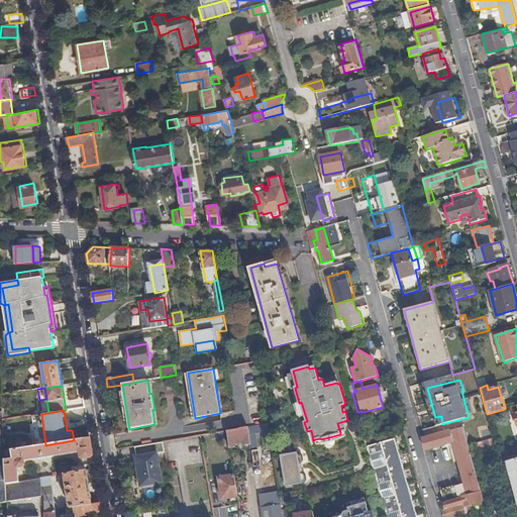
[(481,492),(469,445),(461,419),(442,424),(424,429),(426,437),(422,438),(425,449),(452,442),(464,483),(464,484),(462,485),(455,488),(441,492),(444,502),(481,492)]
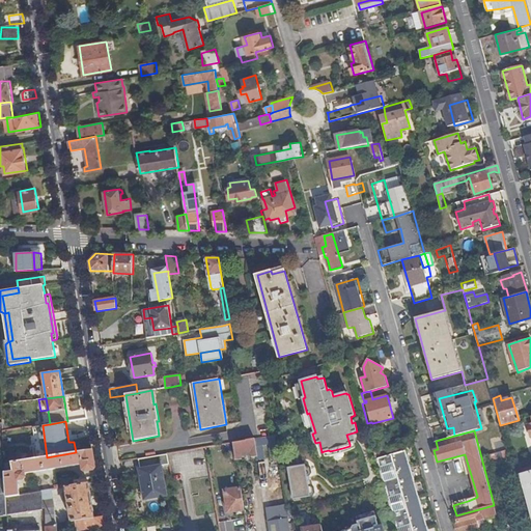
[(356,443),(354,432),(346,435),(350,444),(355,443),(356,443)]
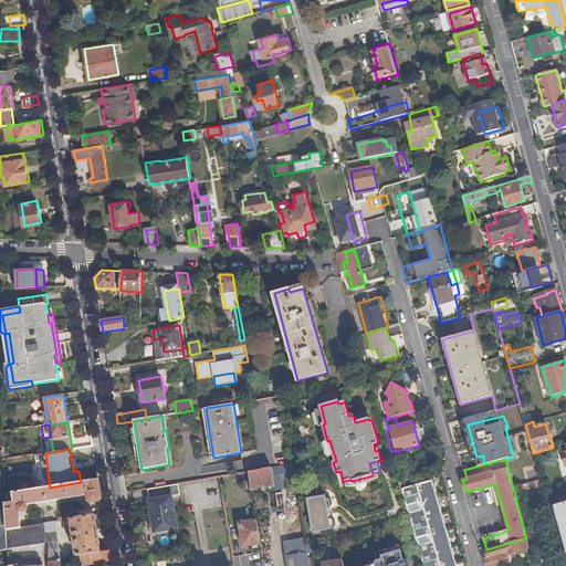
[(303,472),(302,463),(294,464),(293,464),(295,473),(303,472)]
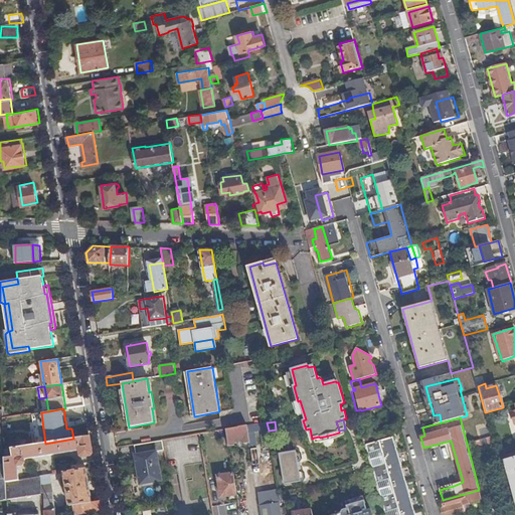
[(260,424),(261,431),(263,443),(270,442),(269,431),(267,422),(260,424)]
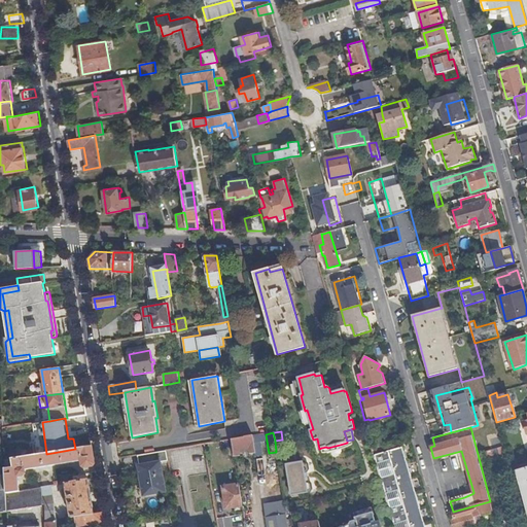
[(255,453),(257,462),(262,462),(259,442),(267,441),(266,434),(253,436),(255,453)]
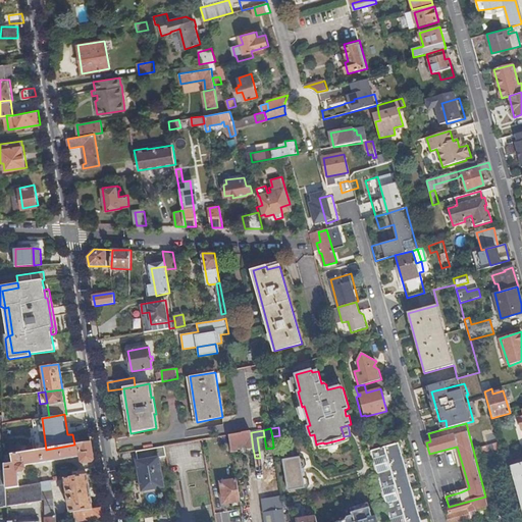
[(247,450),(253,449),(251,432),(229,435),(230,441),(231,453),(238,452),(238,446),(246,445),(247,450)]
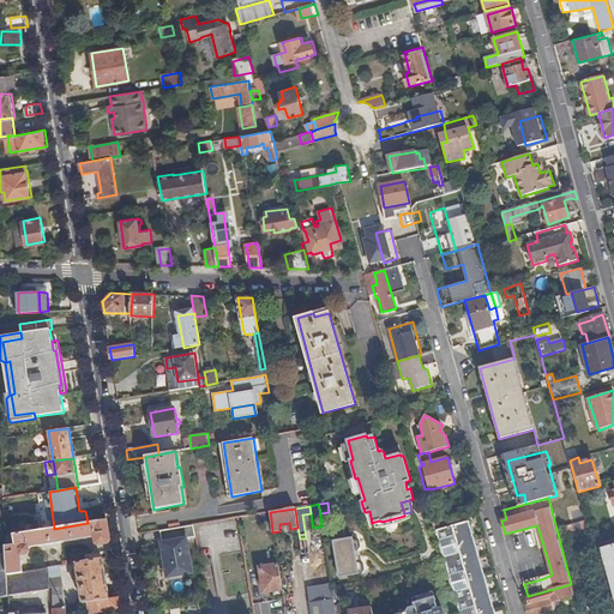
[(239,524),(271,519),(270,512),(239,518),(239,524)]
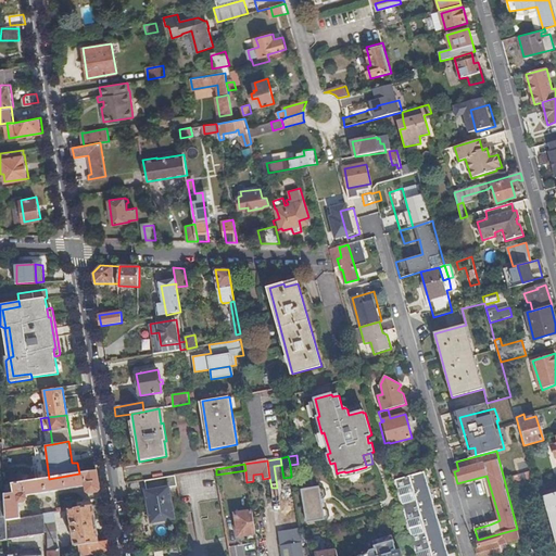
[(344,471),(339,472),(341,478),(352,476),(357,475),(367,471),(373,468),(371,464),(366,465),(366,467),(358,469),(345,472),(344,471)]
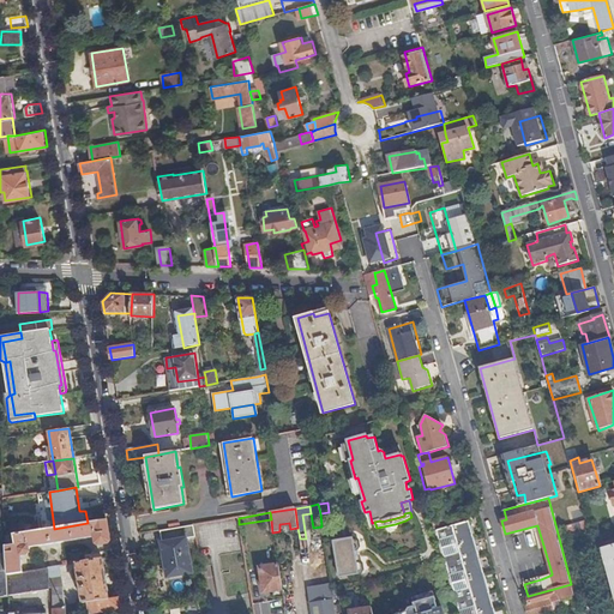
[(43,530),(54,529),(53,519),(42,521),(43,530)]
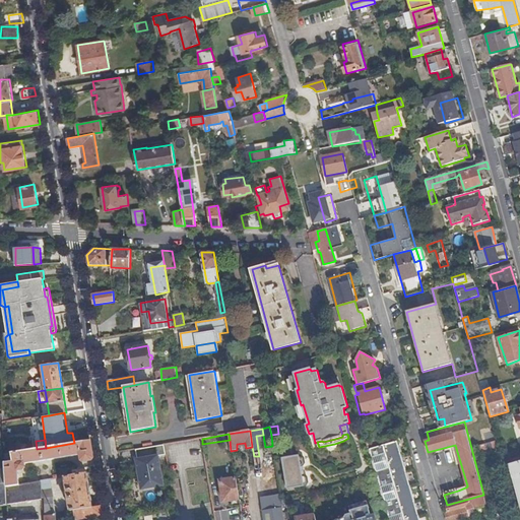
[(94,458),(91,441),(74,443),(46,448),(37,449),(17,452),(12,453),(13,461),(6,462),(6,464),(7,485),(20,483),(18,470),(22,469),(25,467),(24,463),(80,455),(81,459),(84,461),(91,460),(94,458)]
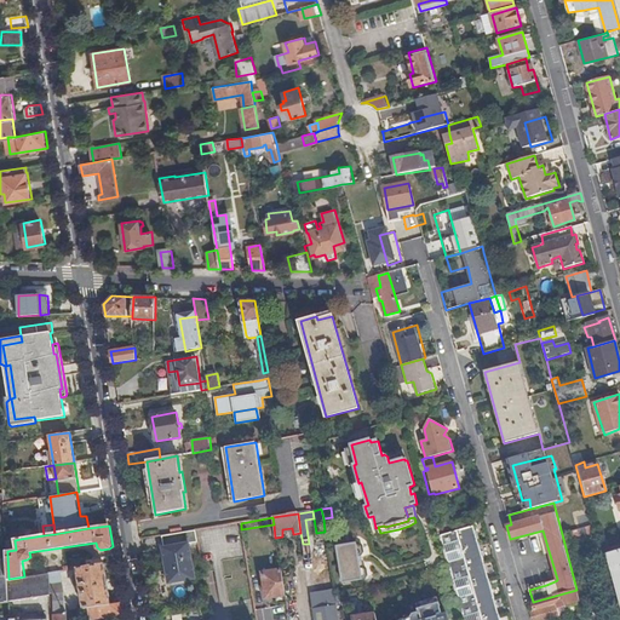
[(441,537),(464,619),(500,619),(500,616),(498,616),(494,600),(495,600),(489,580),(488,581),(483,564),(484,563),(480,545),(478,545),(474,528),(441,537)]
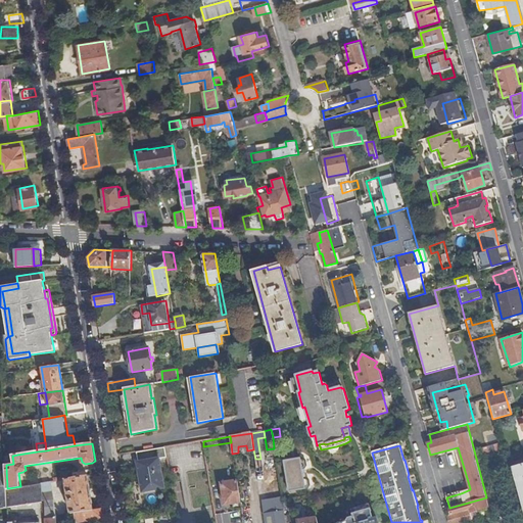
[(168,458),(165,446),(137,452),(138,462),(137,462),(142,492),(164,488),(159,459),(168,458)]
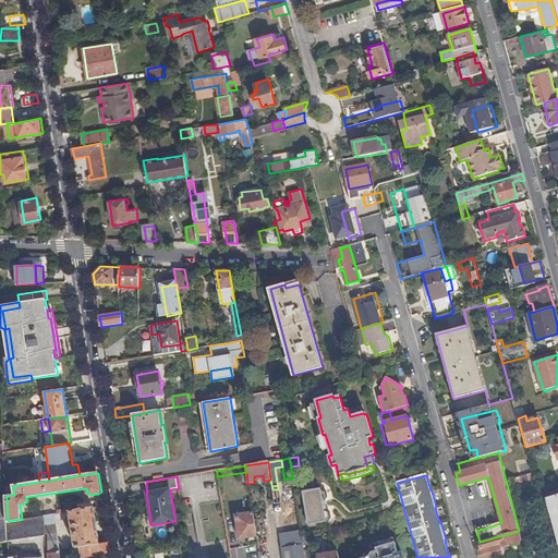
[(13,486),(19,485),(17,477),(5,480),(5,487),(13,486)]
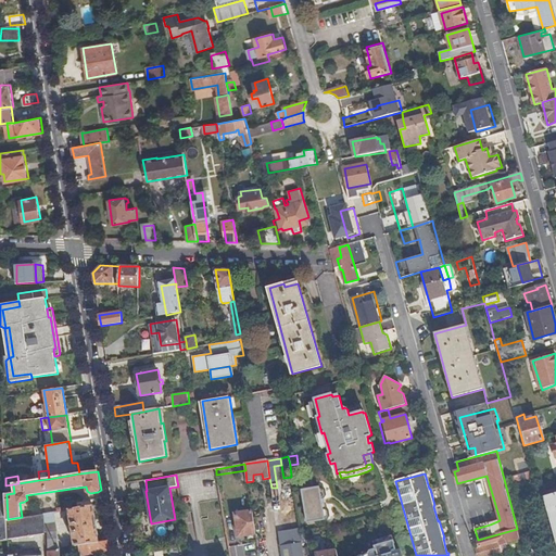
[(397,493),(390,495),(393,508),(401,506),(397,493)]
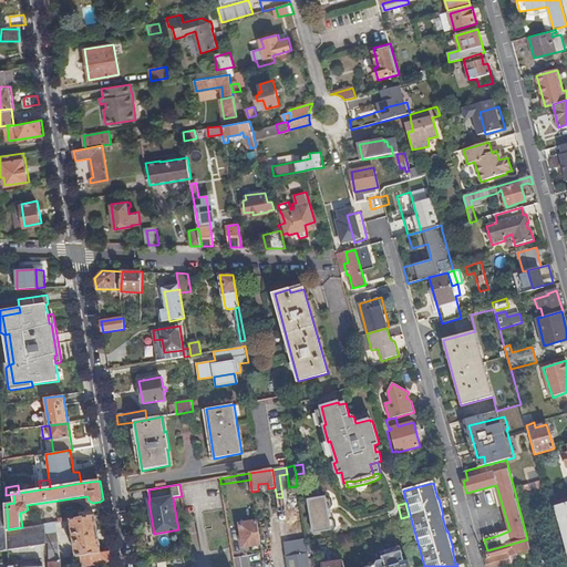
[(566,566),(566,504),(555,508),(549,511),(559,546),(559,547),(564,566),(566,566)]
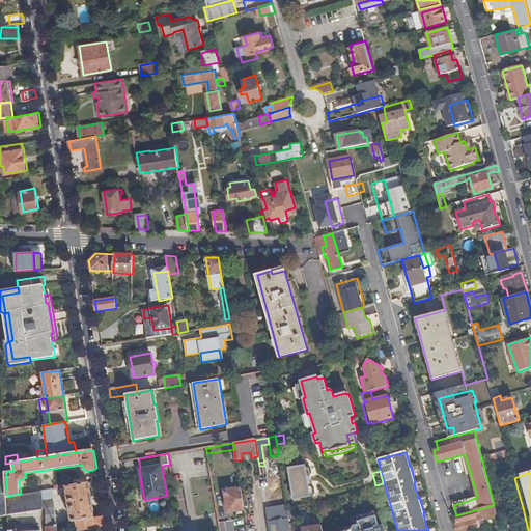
[(8,515),(7,496),(6,474),(0,473),(0,516),(8,516),(8,515)]
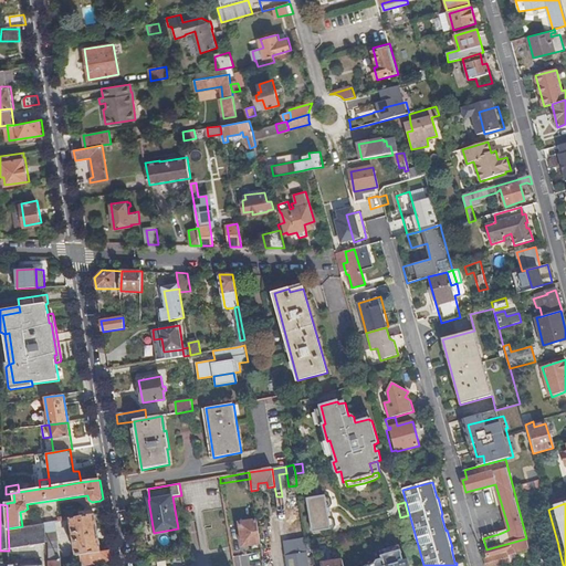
[(102,552),(95,515),(72,519),(73,524),(67,525),(69,535),(74,534),(75,537),(71,538),(72,542),(75,541),(77,555),(81,554),(102,552)]
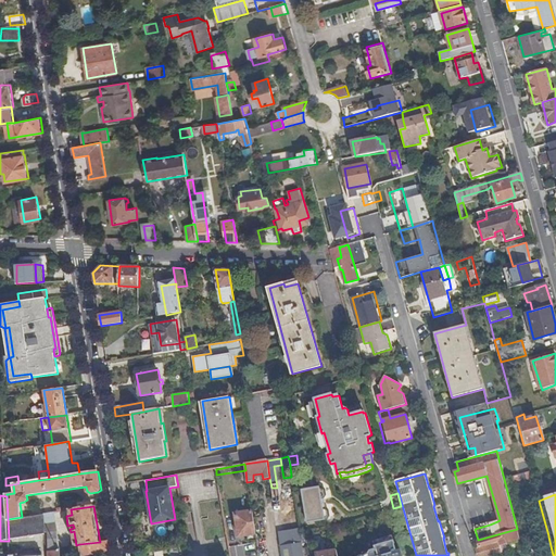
[(238,536),(255,534),(252,512),(235,514),(238,536)]
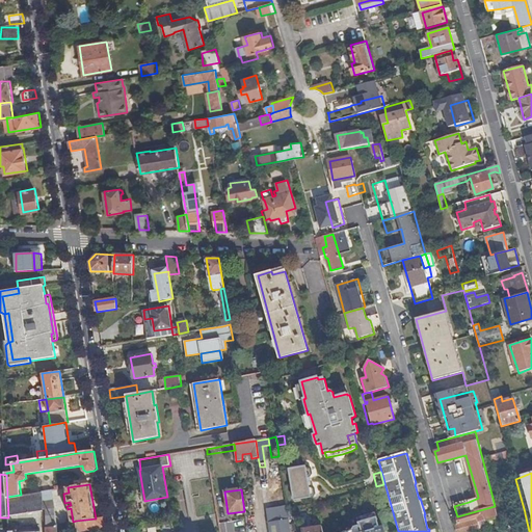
[(47,490),(42,491),(43,501),(54,499),(53,490),(51,490),(47,490)]
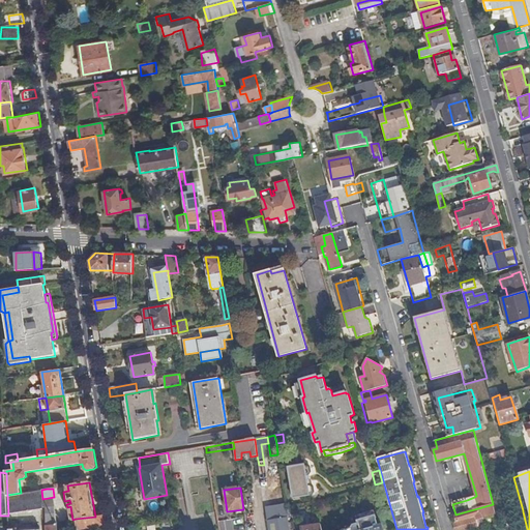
[(41,490),(21,493),(7,495),(8,514),(42,509),(42,499),(41,490)]
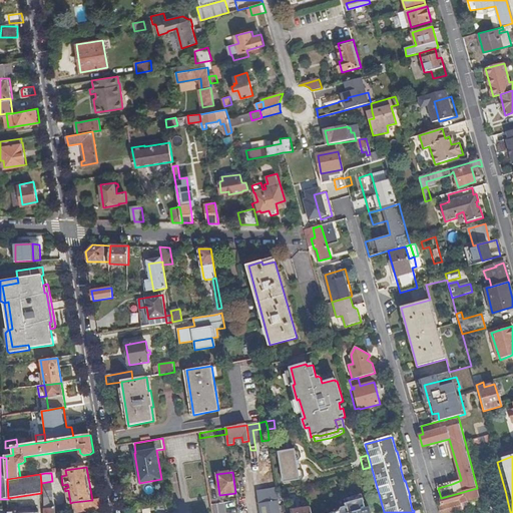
[(260,512),(281,512),(280,506),(277,490),(277,488),(264,490),(261,474),(253,475),(260,512)]
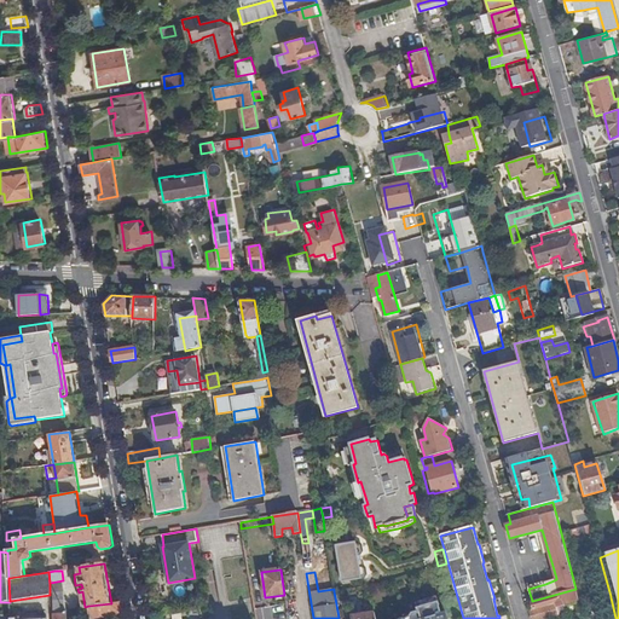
[(528,586),(528,589),(545,584),(554,580),(556,579),(556,578),(528,586)]
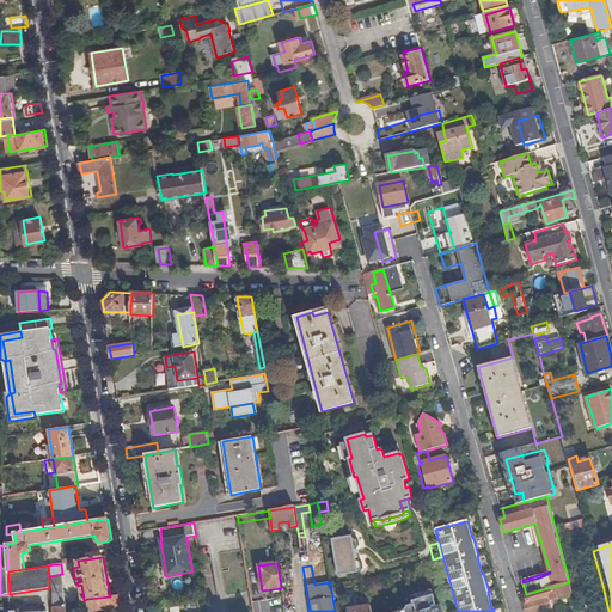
[(573,593),(569,582),(526,594),(521,595),(524,605),(549,597),(550,599),(573,593)]
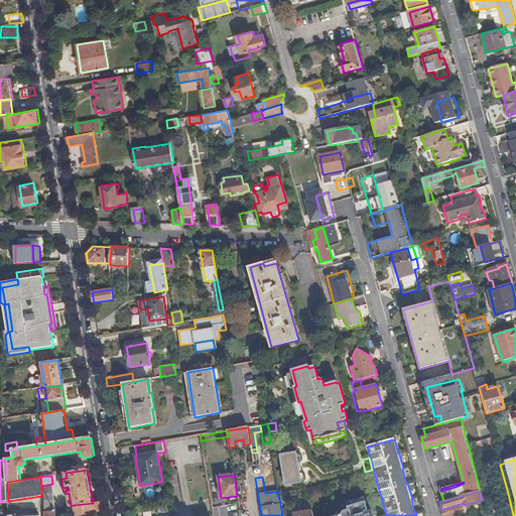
[(54,498),(53,494),(45,495),(45,515),(56,515),(56,508),(54,498)]
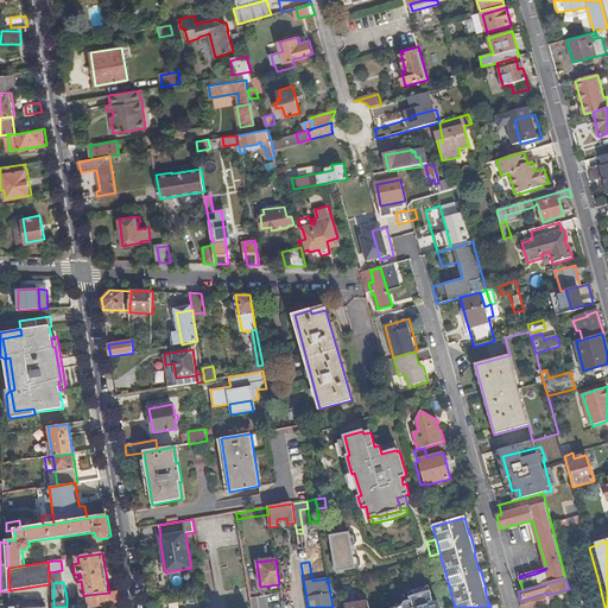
[(121,602),(119,590),(109,593),(87,595),(89,607),(121,602)]
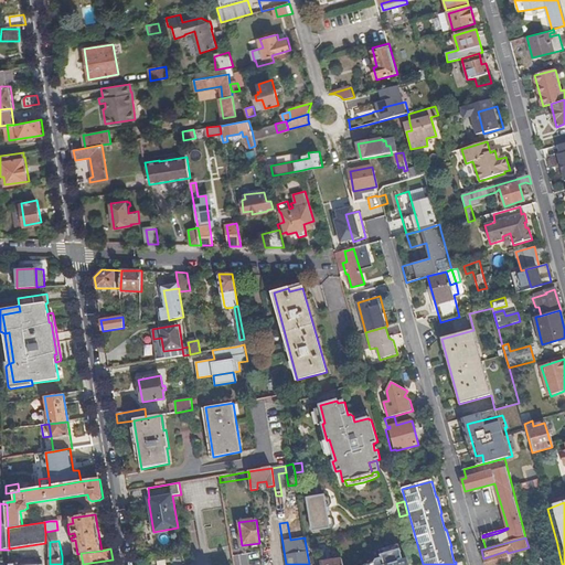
[(509,558),(508,553),(507,551),(483,558),(486,564),(496,564),(510,562),(509,558)]
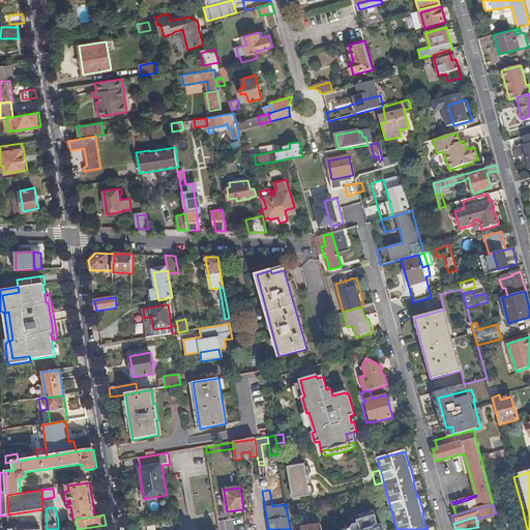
[(383,529),(381,523),(378,524),(376,519),(358,524),(353,525),(351,528),(351,529),(322,529),(322,525),(307,527),(304,527),(302,527),(302,529),(383,529)]
